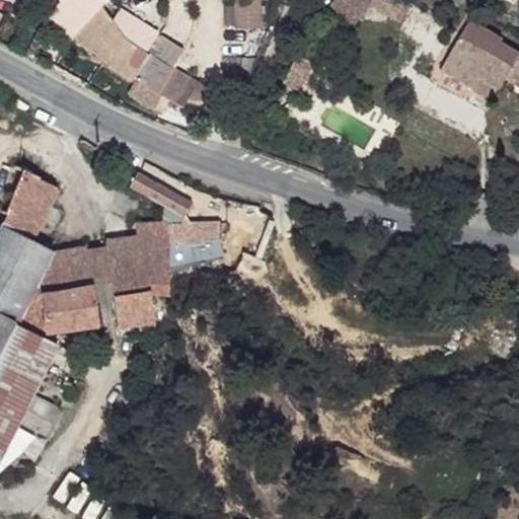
[(60,0),(49,17),(109,71),(131,82),(132,80),(178,105),(193,80),(121,42),(98,5),(99,2),(98,0),(60,0)]
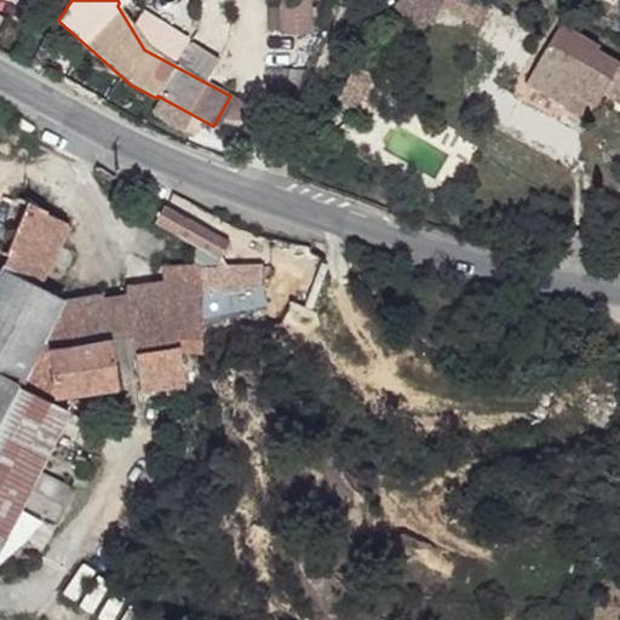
[(314,0),(281,0),(283,33),(315,32),(314,0)]
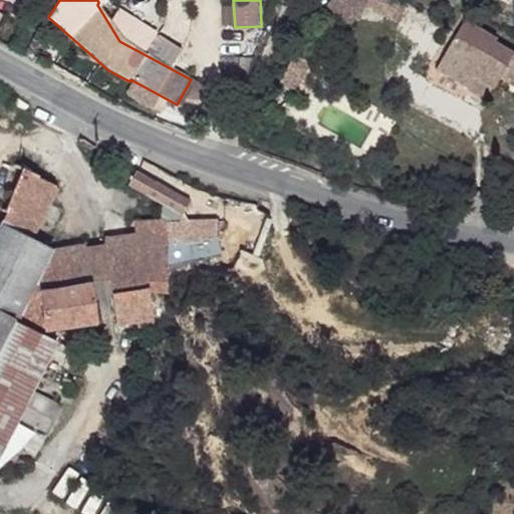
[(366,3),(361,0),(331,0),(319,22),(345,38),(366,3)]
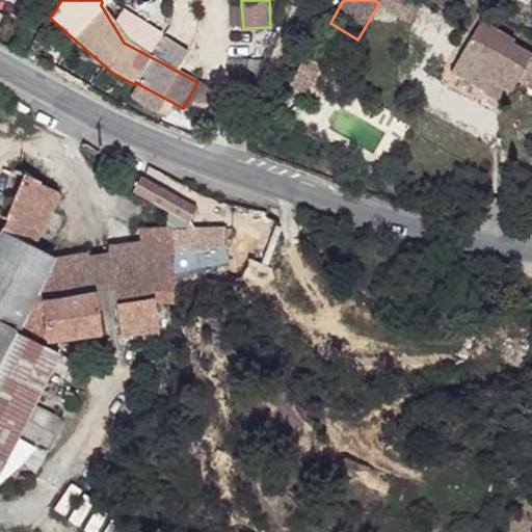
[(418,0),(374,0),(379,3),(408,18),(418,0)]
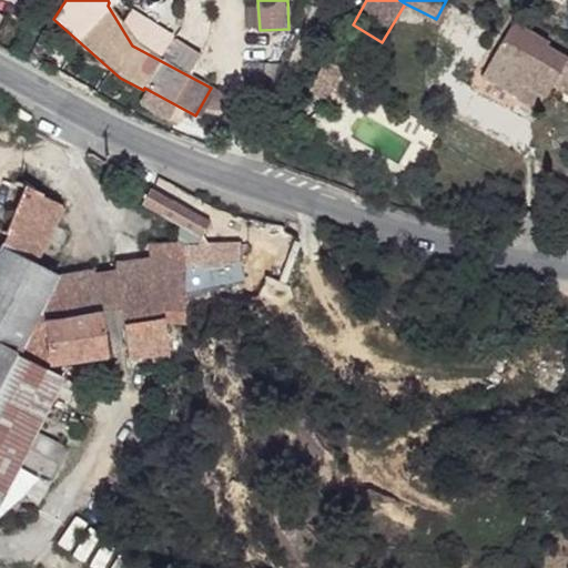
[(499,56),(533,74),(545,50),(511,31),(499,56)]
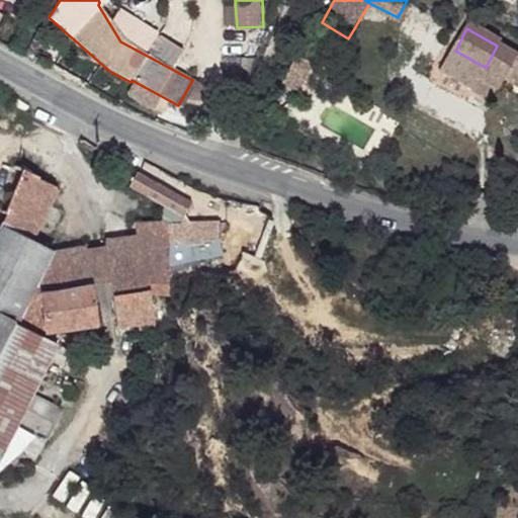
[(517,57),(497,46),(486,68),(517,86),(517,57)]
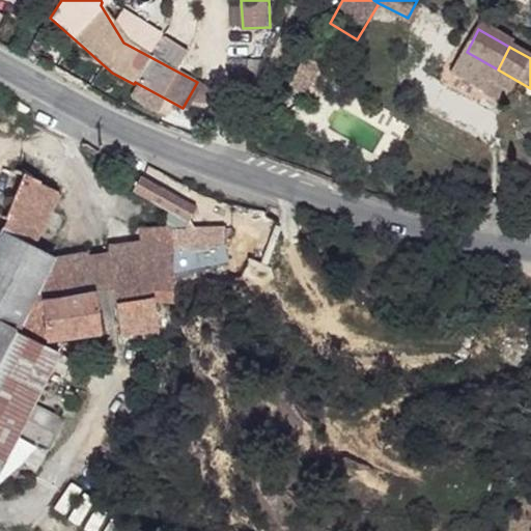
[(38,183),(25,176),(0,227),(0,471),(19,432),(50,447),(62,420),(33,403),(57,354),(44,344),(46,340),(101,332),(95,287),(89,255),(49,262),(28,252),(55,197),(38,183)]
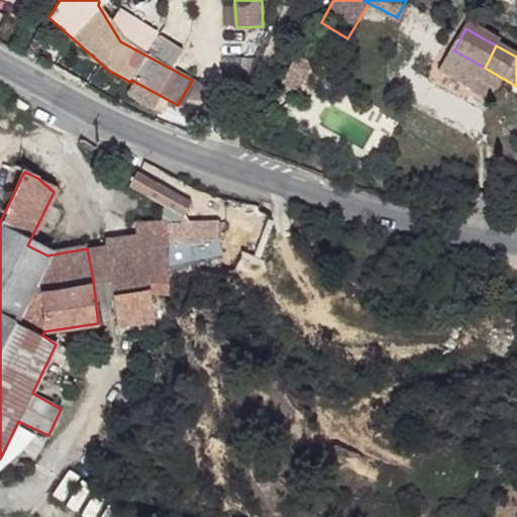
[(190,202),(135,172),(129,185),(170,209),(182,216),(190,202)]
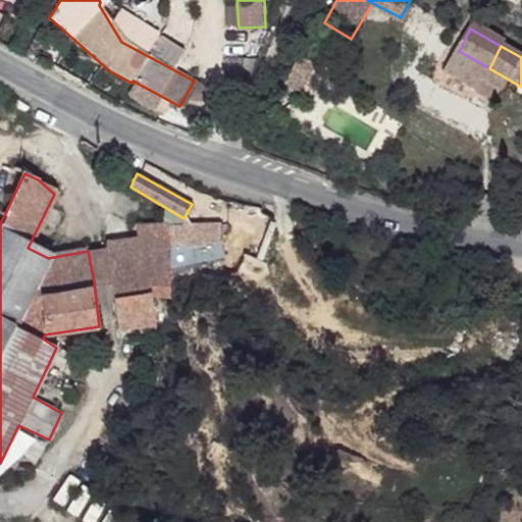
[(137,237),(105,243),(105,248),(110,280),(118,328),(139,326),(140,331),(155,329),(151,294),(171,294),(170,219),(137,225),(137,237)]
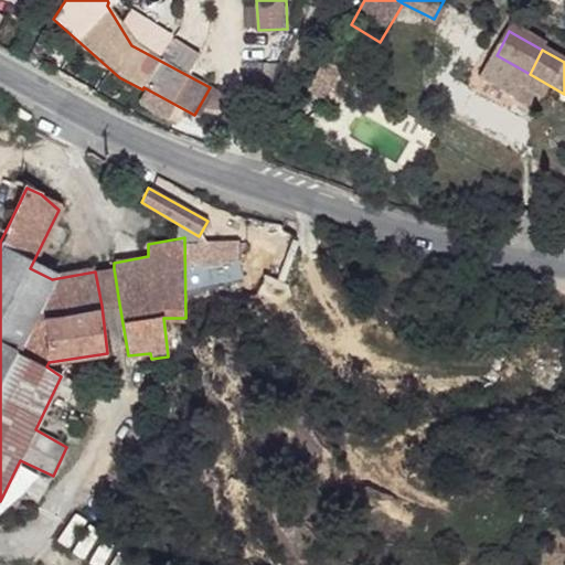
[(114,268),(95,272),(102,306),(119,304),(114,268)]
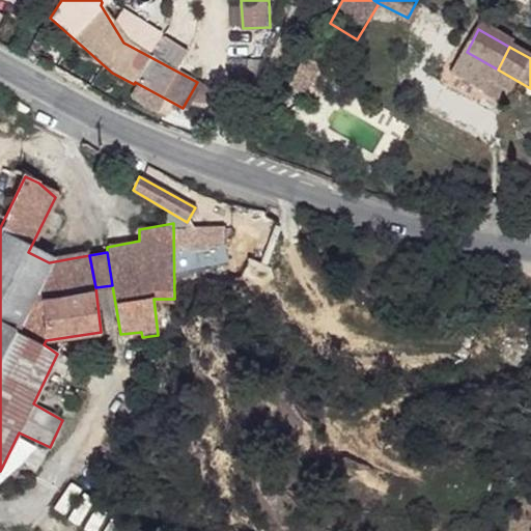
[(190,355),(183,355),(184,367),(192,366),(190,355)]
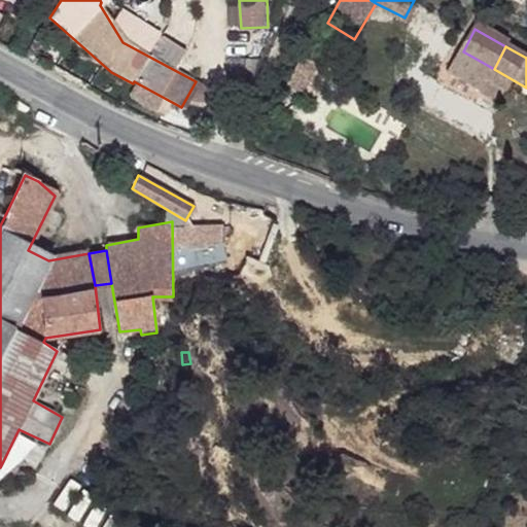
[(95,500),(89,494),(77,507),(85,516),(91,511),(89,508),(95,500)]
